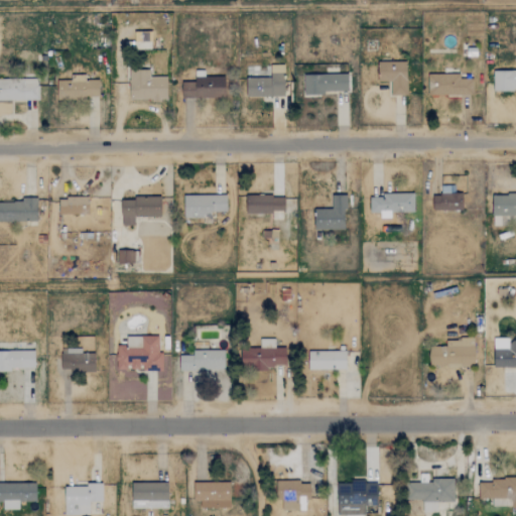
[(406,61),(377,62),(378,82),(390,81),(390,96),(406,95),(406,61)]
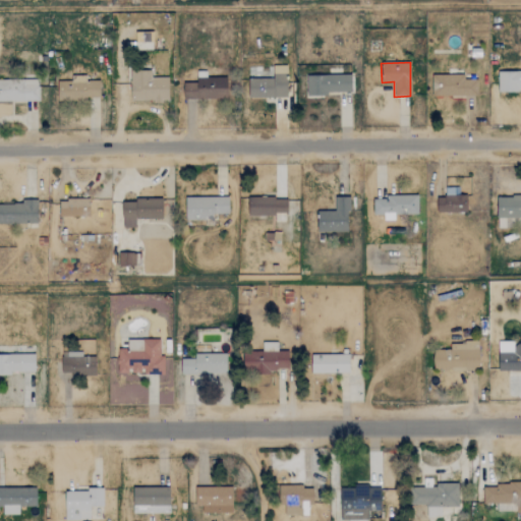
[(286,98),(287,66),(273,65),(273,78),(248,78),(248,97),(286,98)]
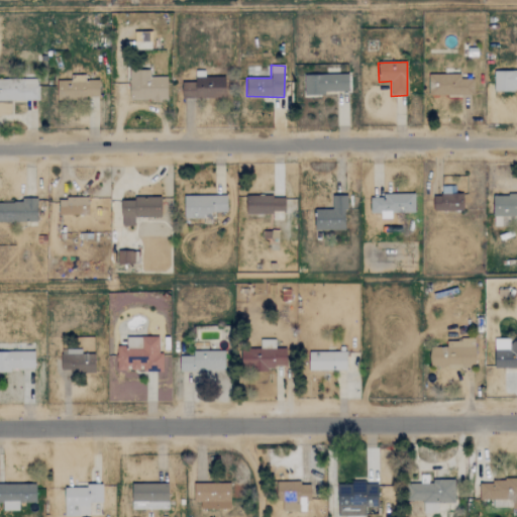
[(516,70),(494,71),(494,90),(516,89),(516,70)]
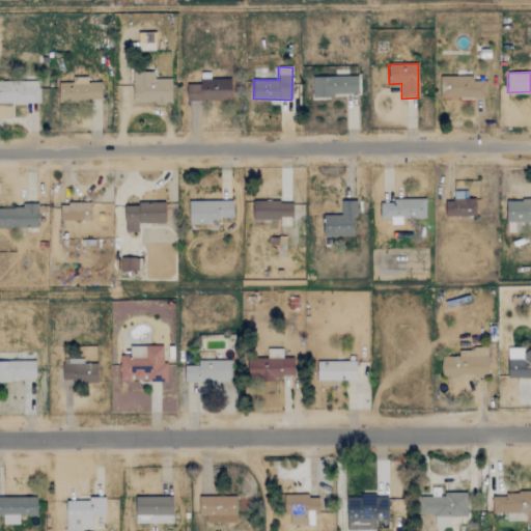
[(171,79),(154,79),(154,73),(133,73),(133,102),(171,103),(171,79)]
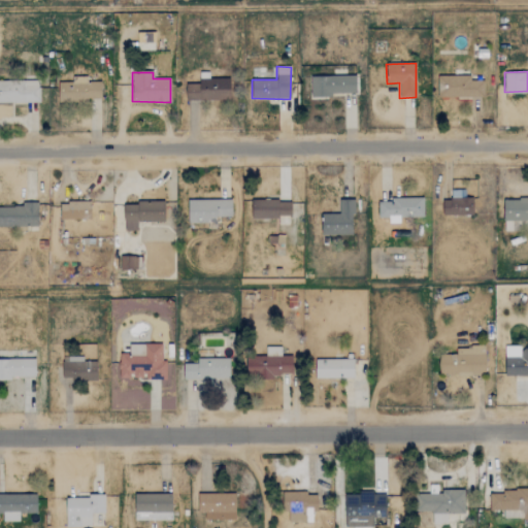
[(356,95),(356,75),(310,77),(310,96),(356,95)]
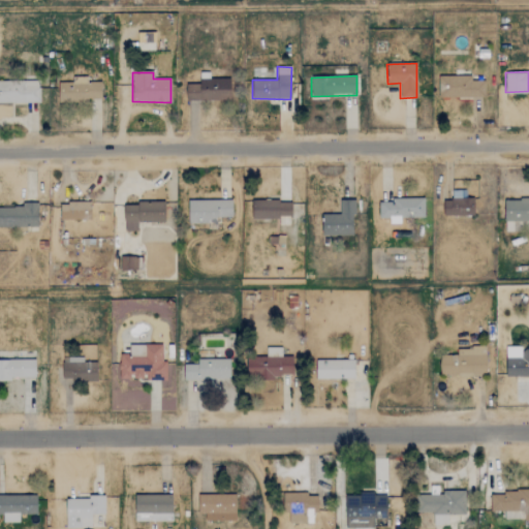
[(471,76),(439,75),(438,97),(485,98),(485,81),(471,81),(471,76)]
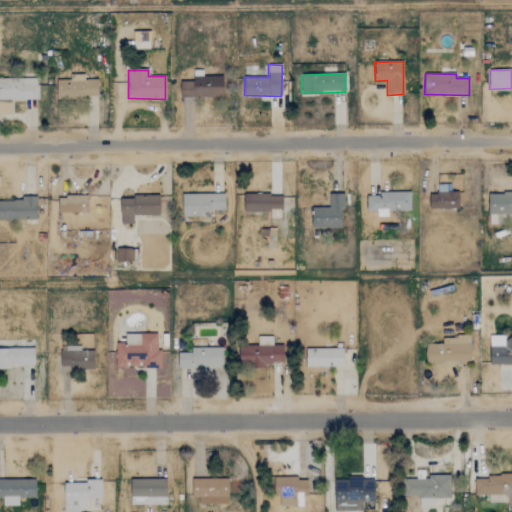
[(56,79),(56,97),(98,97),(98,79),(85,79),(85,74),(70,74),(70,79),(56,79)]
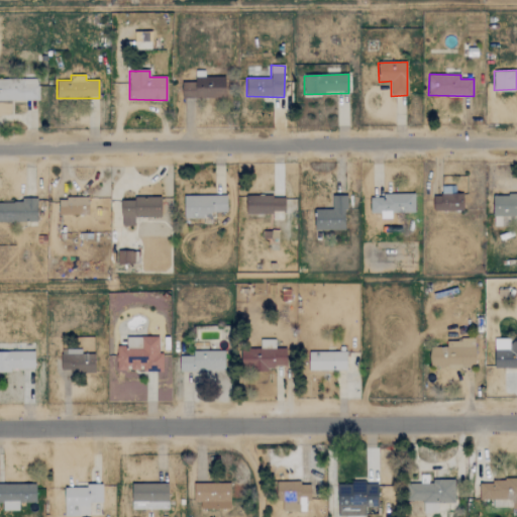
[(182,98),(224,97),(223,75),(195,76),(195,80),(181,81),(182,98)]
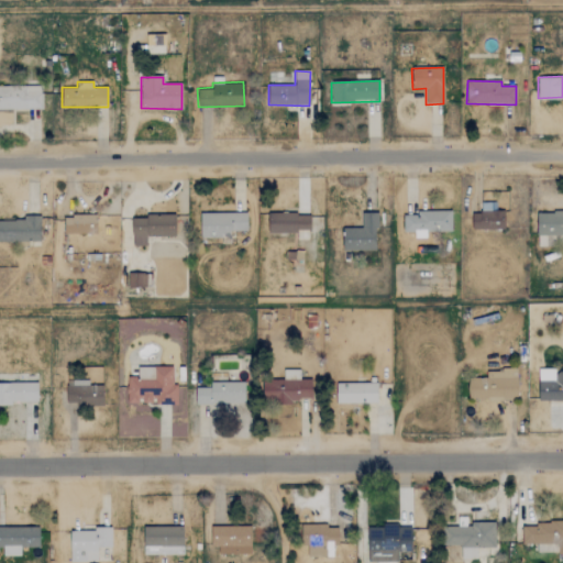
[(0,109),(42,109),(41,86),(0,86),(0,109)]
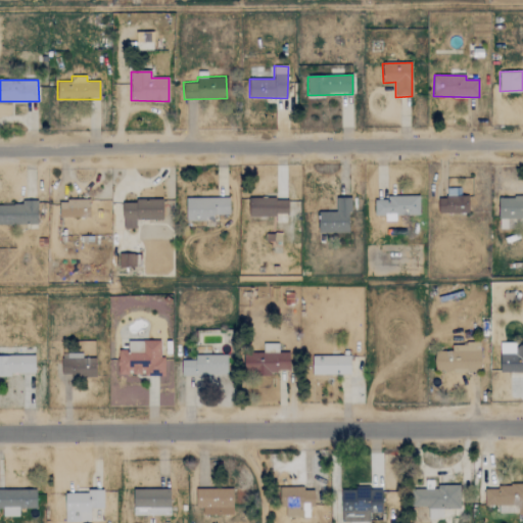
[(419,195),(386,196),(386,200),(375,200),(375,216),(385,216),(385,222),(396,222),(396,216),(420,215),(419,195)]
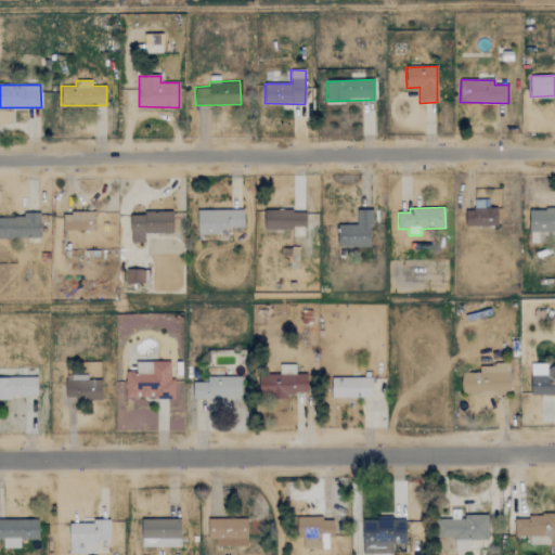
[(554,207),(529,208),(529,242),(543,242),(543,231),(554,231),(554,207)]
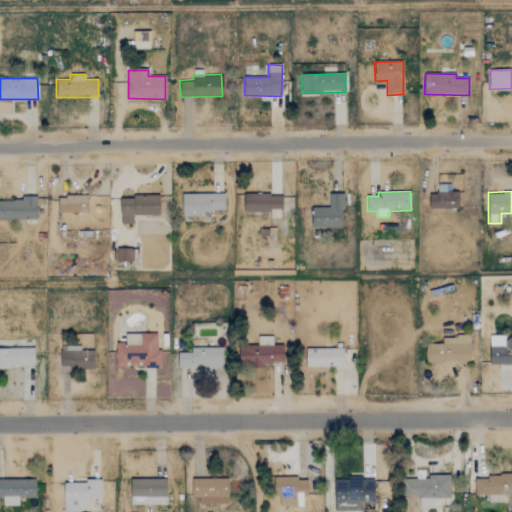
[(458,192),(429,193),(429,209),(458,209),(458,192)]
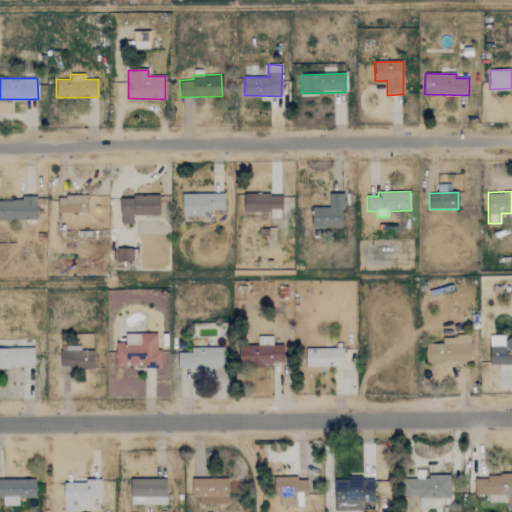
[(183,217),(209,216),(208,210),(224,210),(224,193),(182,194),(183,217)]
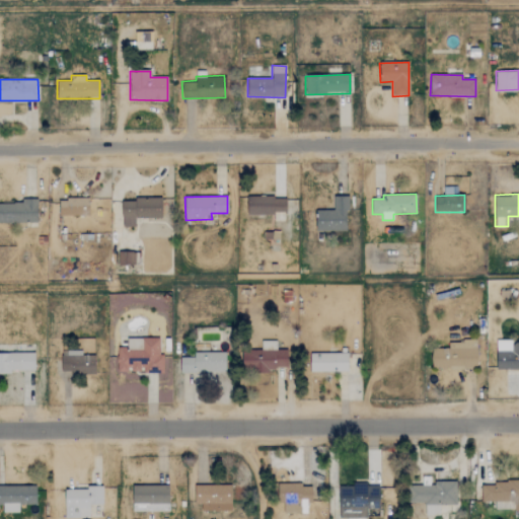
[(247,215),(274,215),(274,221),(285,221),(285,197),(247,197),(247,215)]
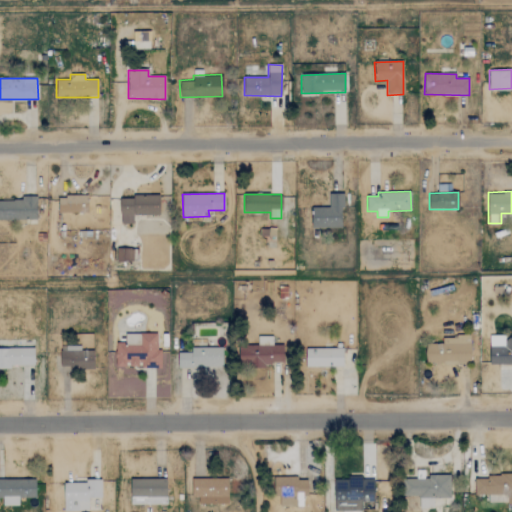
[(311,227),(342,228),(343,194),(329,194),(328,207),(311,207),(311,227)]
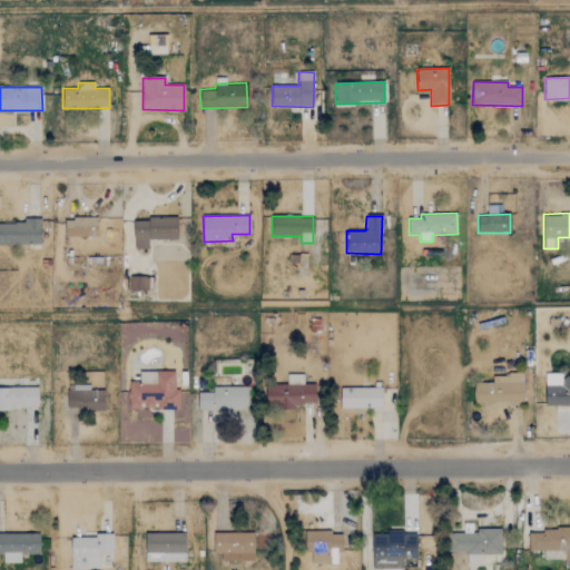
[(65,237),(98,236),(97,217),(65,218),(65,237)]
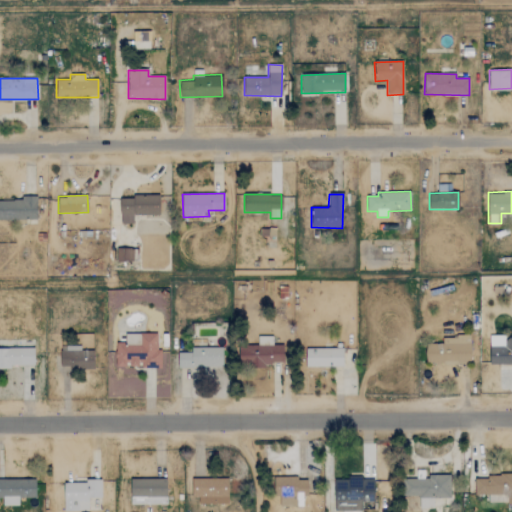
[(160,215),(159,196),(120,197),(120,224),(133,224),(132,215),(160,215)]
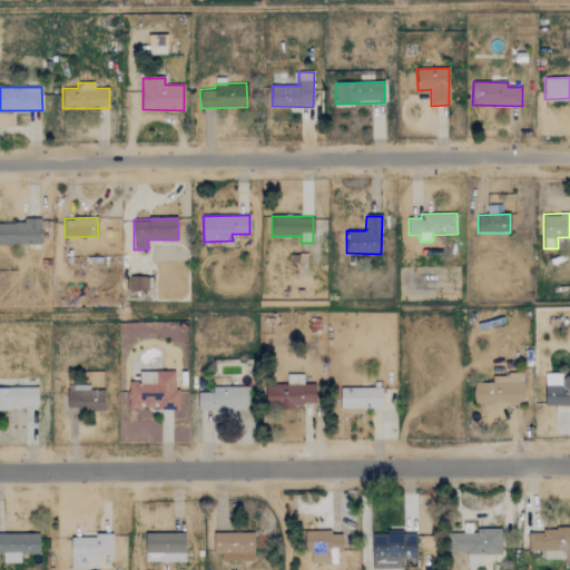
[(40,222),(0,220),(0,244),(40,245),(40,222)]
